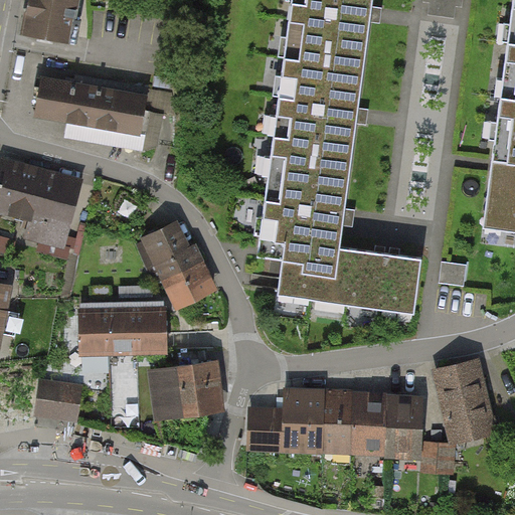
[(68,43),(75,0),(26,0),(21,35),(68,43)]
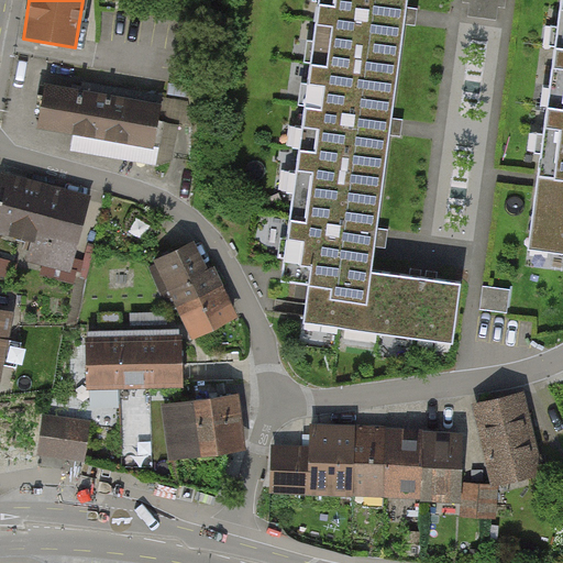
[(410,0),(320,0),(310,75),(399,87),(409,17),(410,0)]
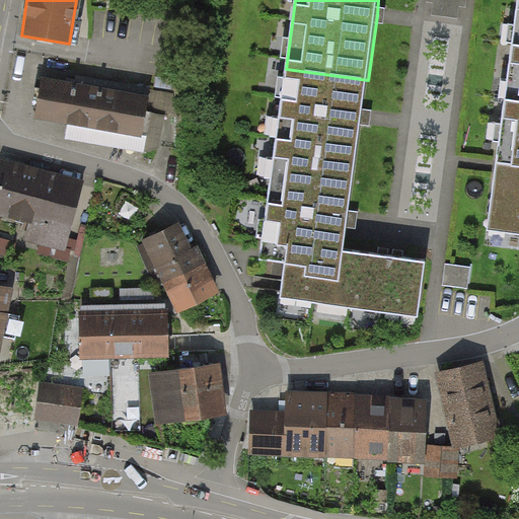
[(518,0),(505,105),(518,107),(518,0)]
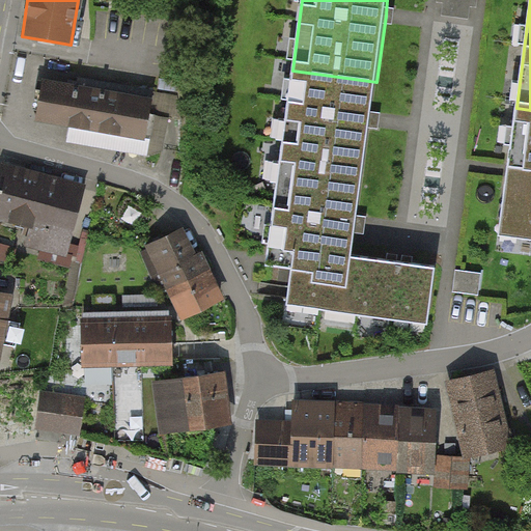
[(376,82),(292,71),(281,151),(365,163),(371,120),(376,82)]
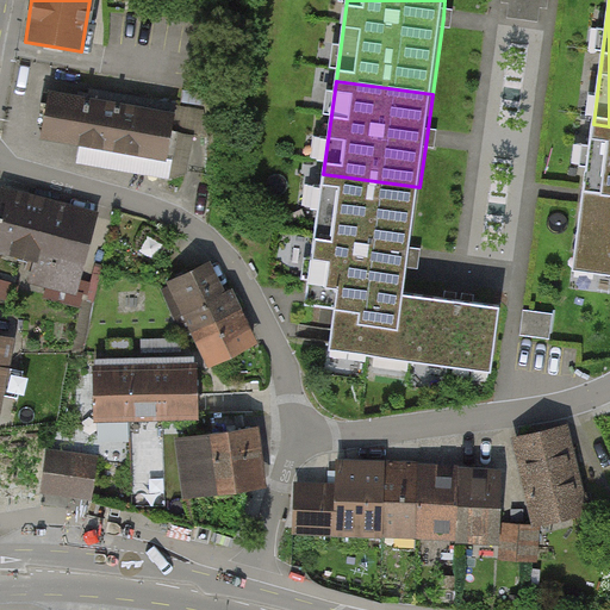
[(176,113),(50,91),(41,142),(167,165),(176,113)]
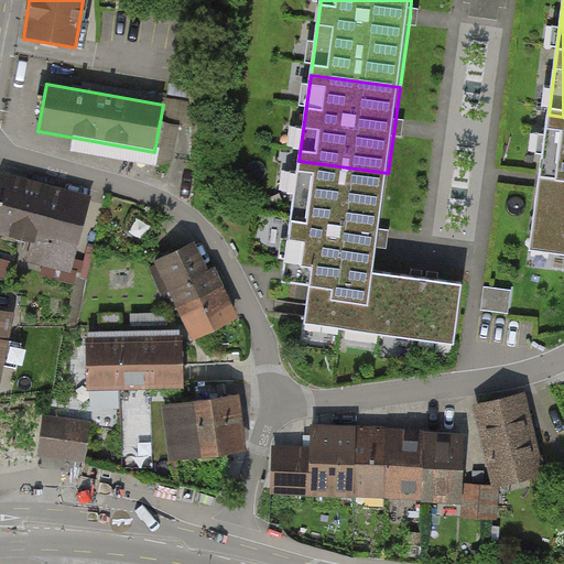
[(563,117),(549,115),(540,181),(530,258),(563,262),(563,117)]
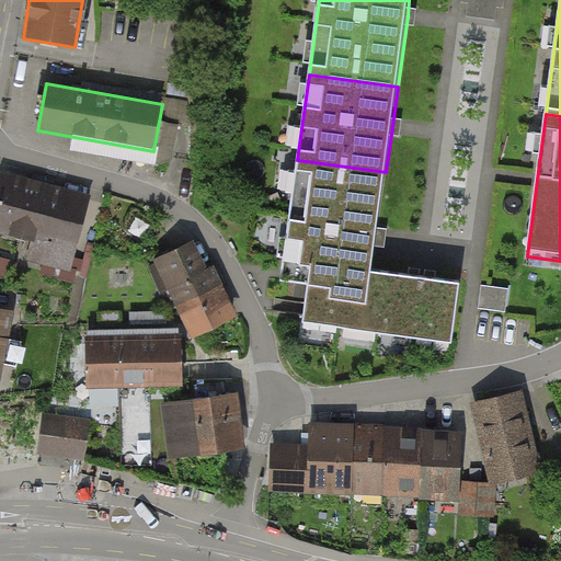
[(165,124),(164,148),(178,148),(179,124),(165,124)]
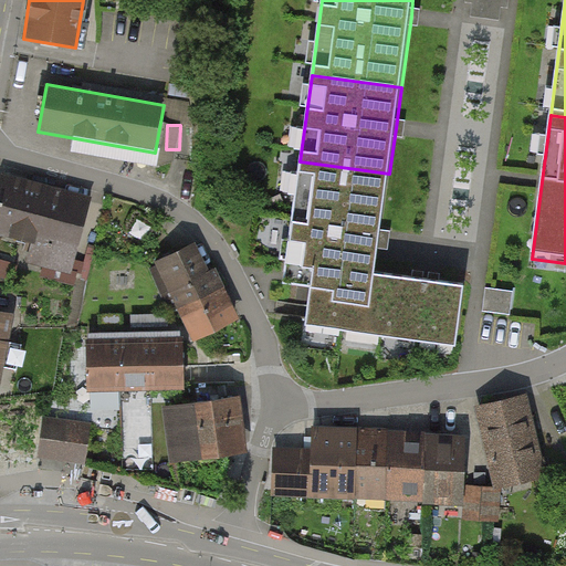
[(389,174),(300,161),(282,284),(311,287),(303,342),(454,363),(465,284),(375,272),(379,240),(389,174)]
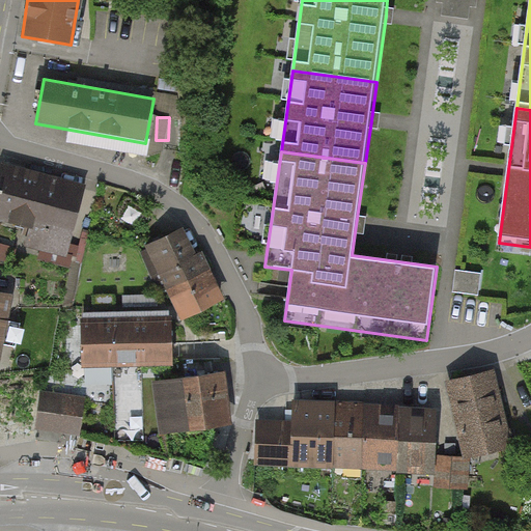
[(84,188),(2,167),(0,174),(0,215),(32,224),(27,243),(67,253),(84,188)]
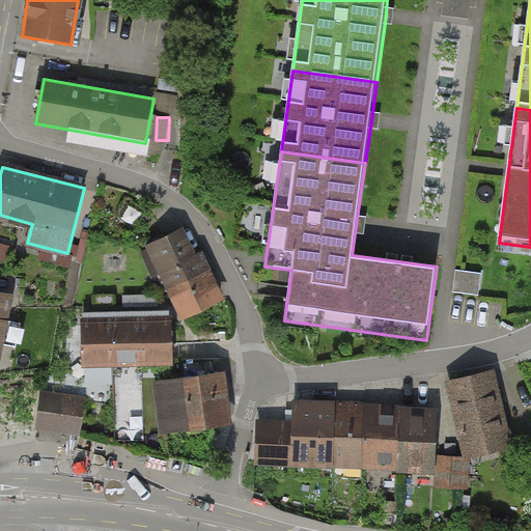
[(144,247),(162,284),(206,263),(188,226),(144,247)]
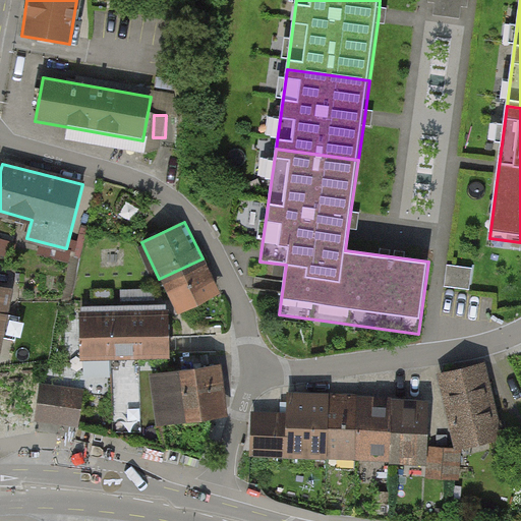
[(159,279),(177,315),(220,295),(203,258),(159,279)]
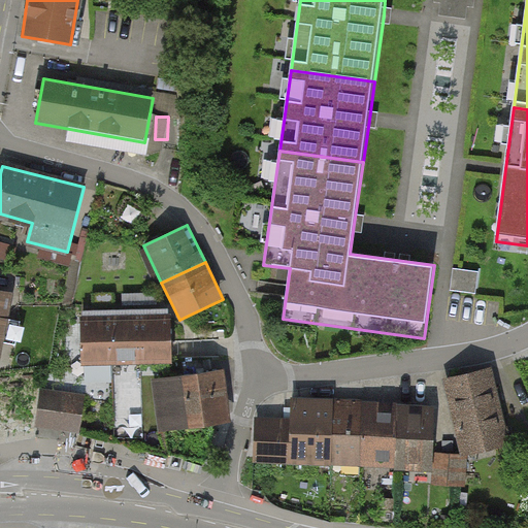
[(111,366),(141,365),(140,311),(110,312),(111,366)]
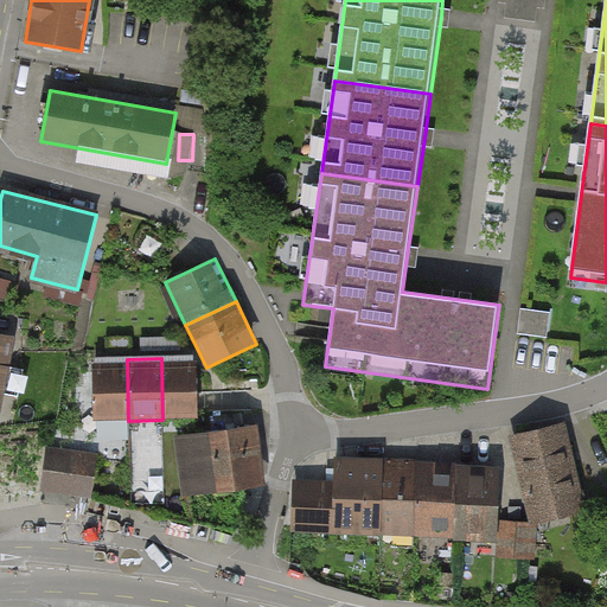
[(163,420),(197,420),(196,358),(161,358),(163,420)]
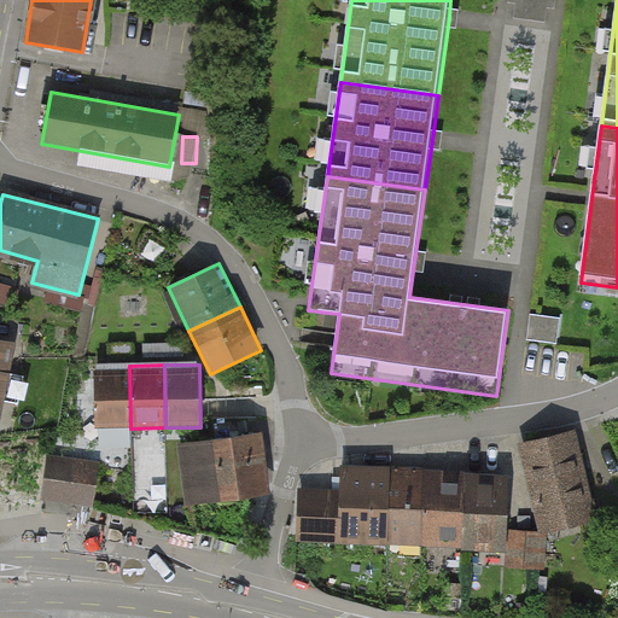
[(95,429),(130,429),(129,366),(94,366),(95,429)]
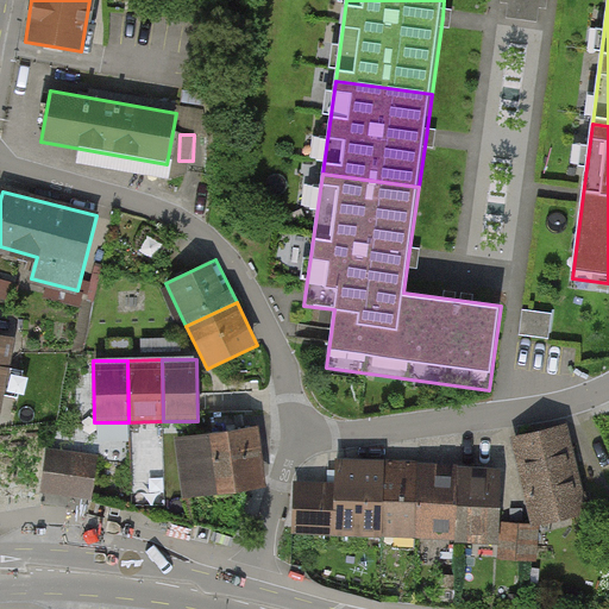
[(173,440),(182,501),(190,500),(267,487),(257,426),(173,440)]
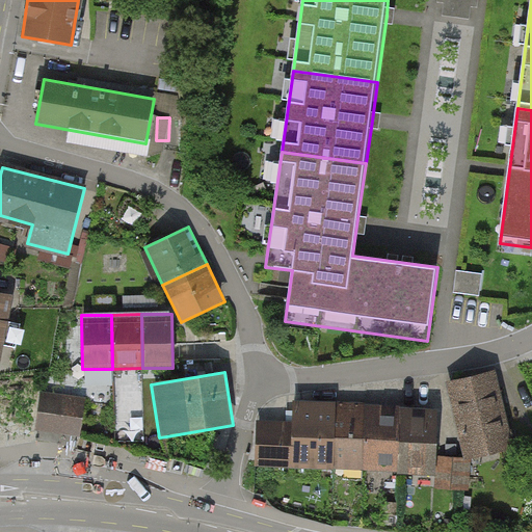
[(515,449),(497,372),(445,384),(464,461),(515,449)]
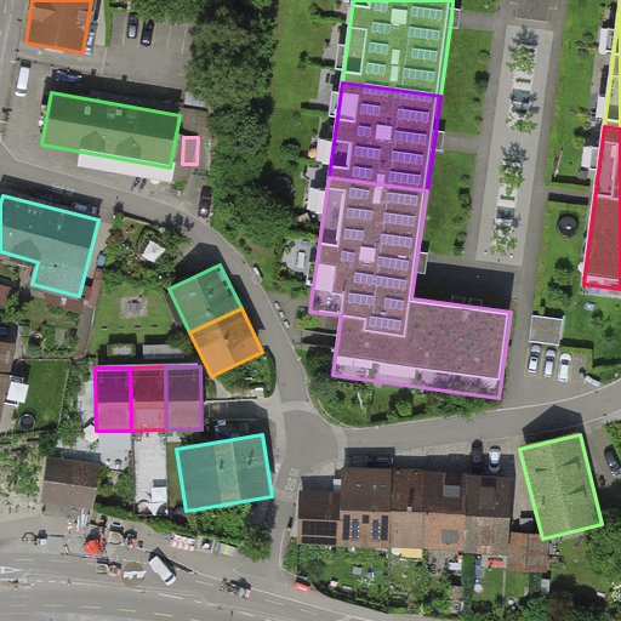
[(95,497),(98,468),(49,462),(45,493),(44,506),(93,512),(93,508),(95,497)]
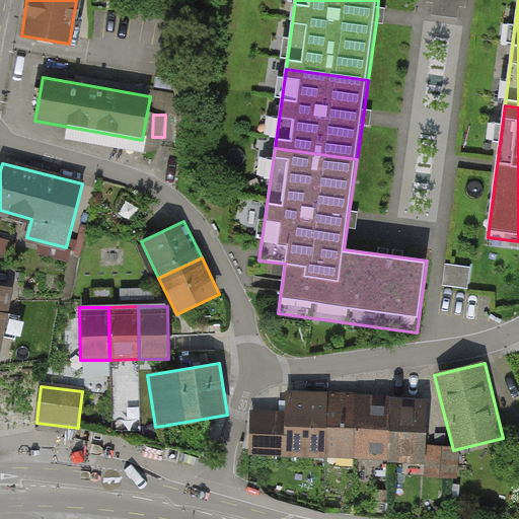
[(287,414),(285,458),(355,460),(357,393),(287,391),(287,414)]
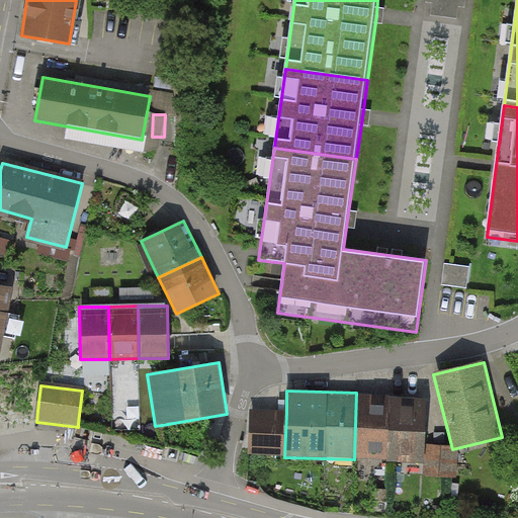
[(401,395),(356,393),(354,459),(398,460),(401,395)]
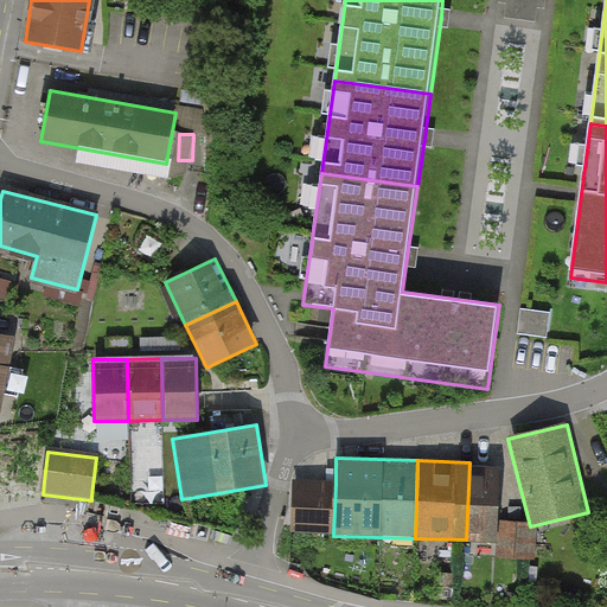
[(470,462),(466,540),(497,541),(498,480),(470,462)]
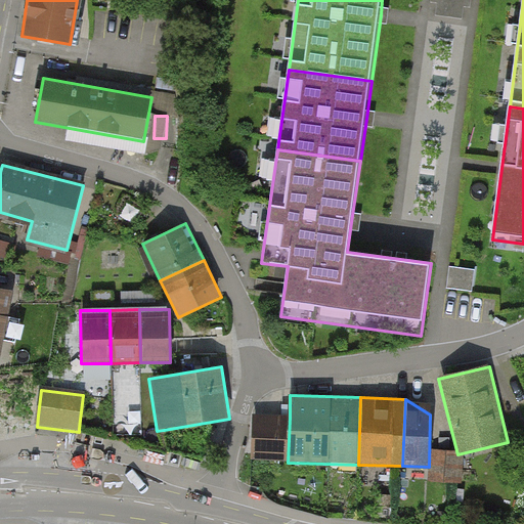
[(251,461),(288,463),(290,418),(253,417),(251,461)]
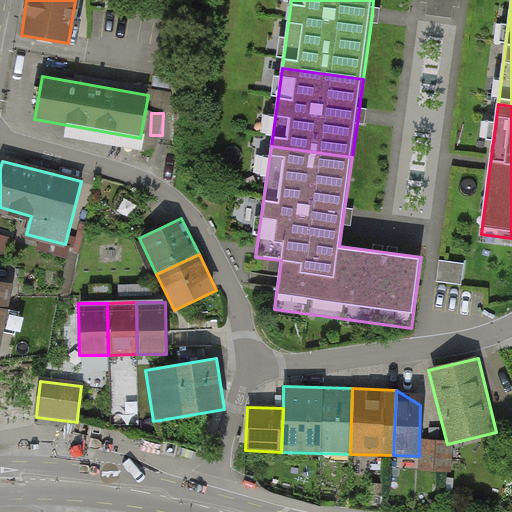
[(448,477),(452,447),(424,444),(421,474),(448,477)]
